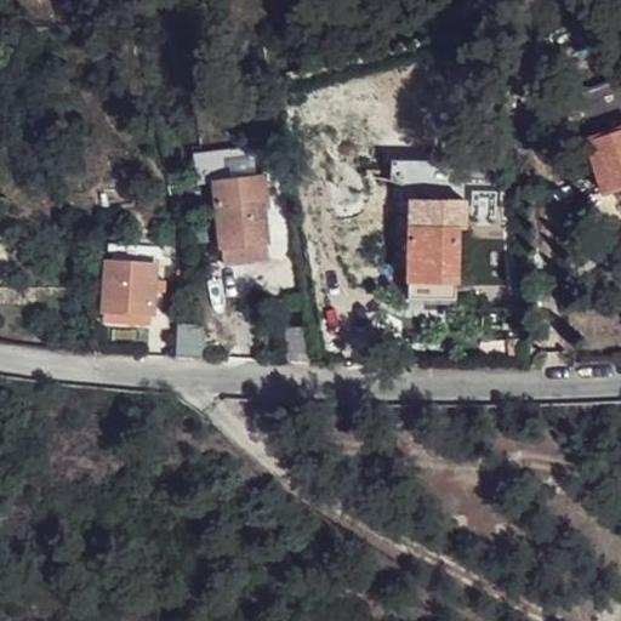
[(556,151),(586,141),(603,193),(620,187),(620,79),(540,107),(556,151)]
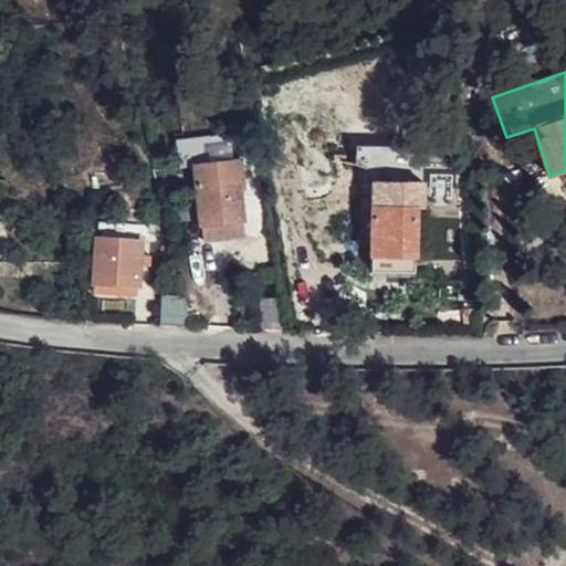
[(196,167),(202,227),(243,222),(240,191),(245,190),(239,134),(177,140),(179,168),(196,167)]
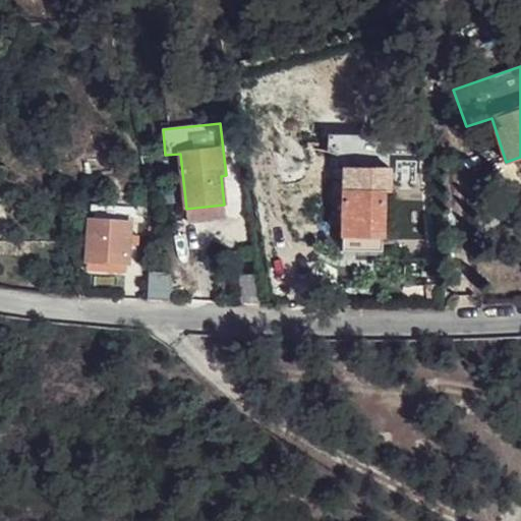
[(343,167),(342,238),(385,238),(386,168),(343,167)]
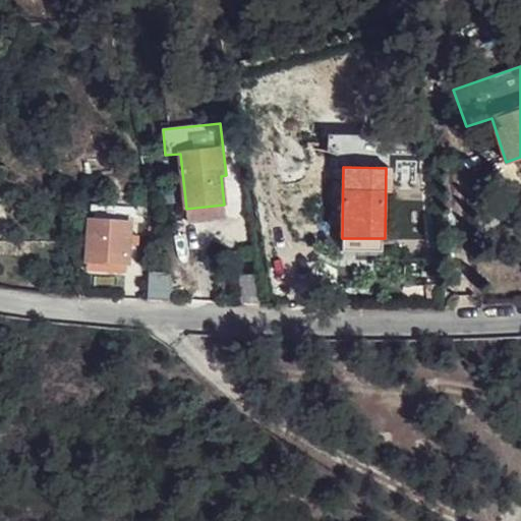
[(224,205),(186,209),(187,223),(226,219),(224,205)]
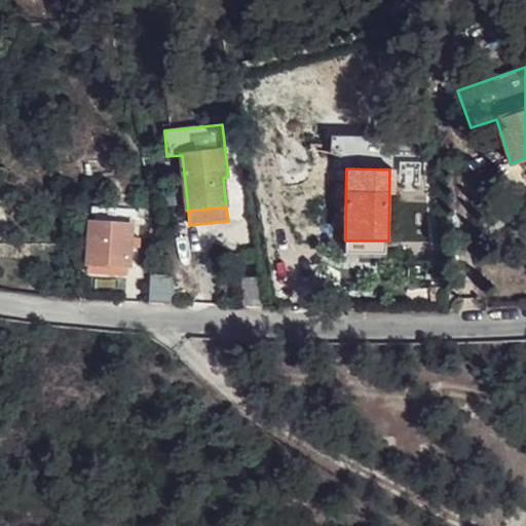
[(90,221),(87,264),(127,267),(130,224),(90,221)]
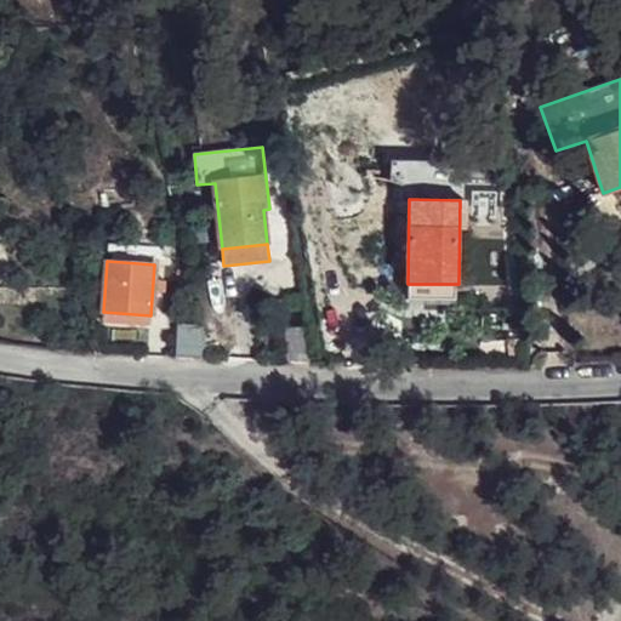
[(151,315),(103,312),(103,323),(151,325),(151,315)]
